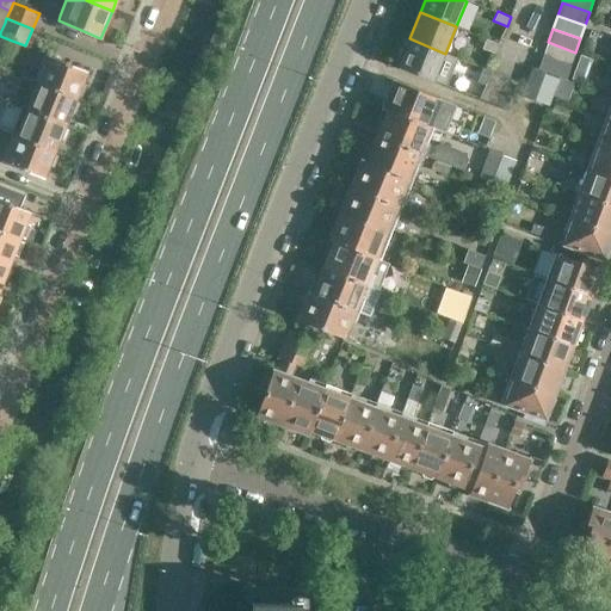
[(409,38),(399,66),(433,80),(437,73),(445,54),(409,38)]
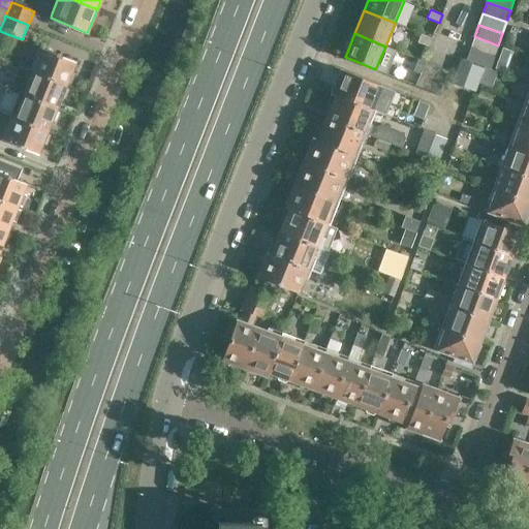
[(417,41),(427,45),(428,45),(431,37),(421,33),(417,41)]
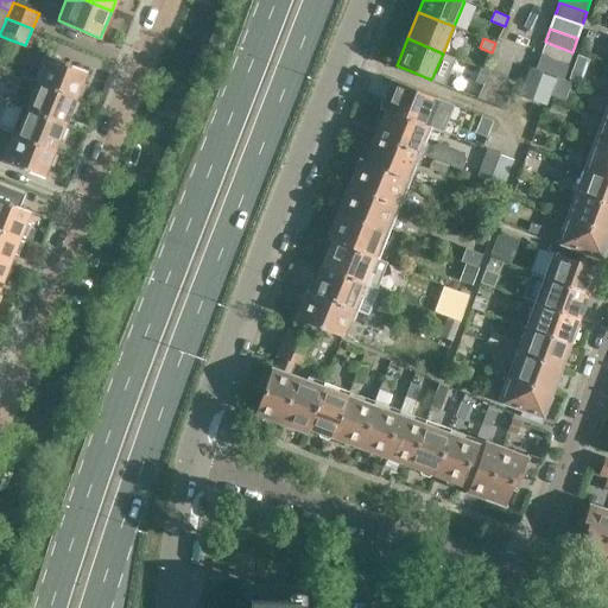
[(545,42),(540,55),(568,65),(572,52),(545,42)]
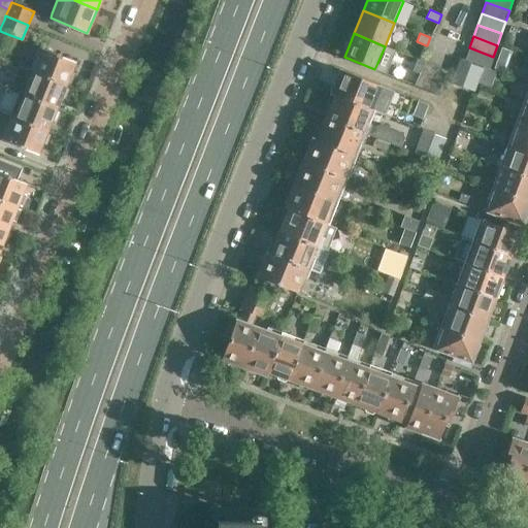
[(29,69),(32,70),(66,84),(75,61),(41,47),(38,45),(29,69)]
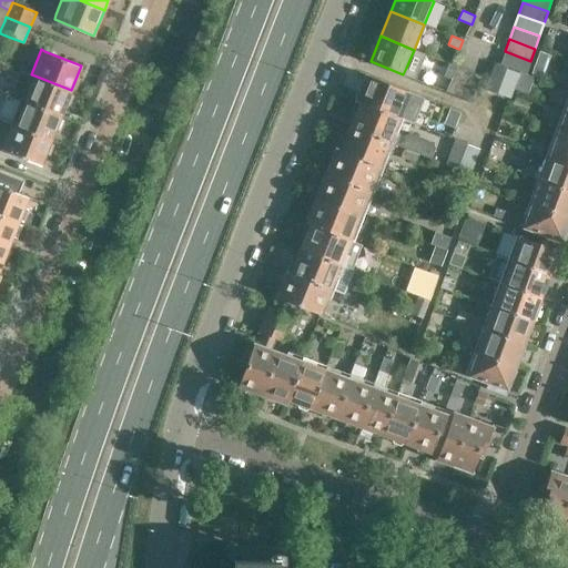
[(530,61),(505,51),(500,64),(519,71),(526,73),(530,61)]
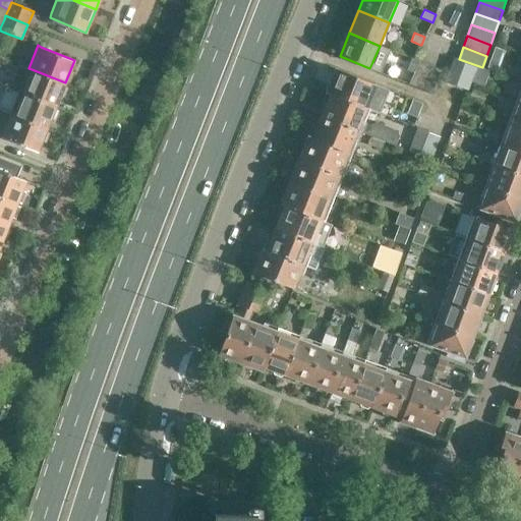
[(504,53),(495,50),(493,50),(487,66),(499,70),(504,53)]
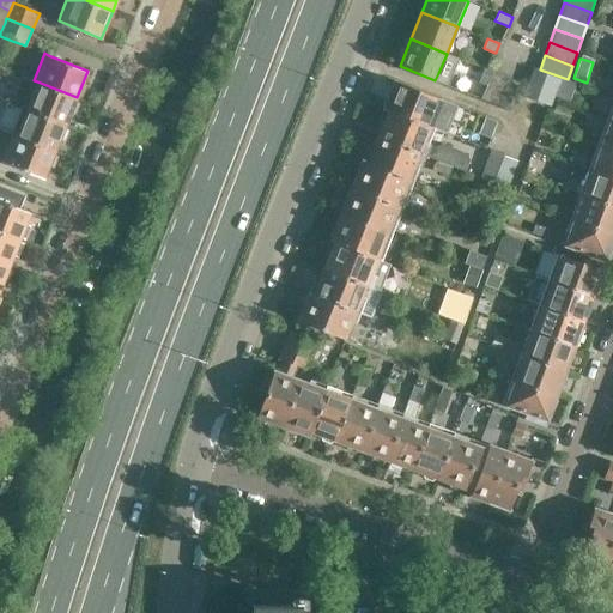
[(487,85),(492,72),(484,68),(478,82),(487,85)]
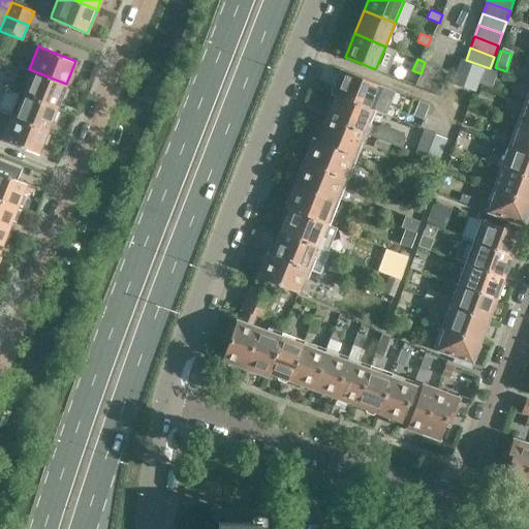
[(460,59),(452,82),(452,83),(463,87),(471,63),(460,59)]
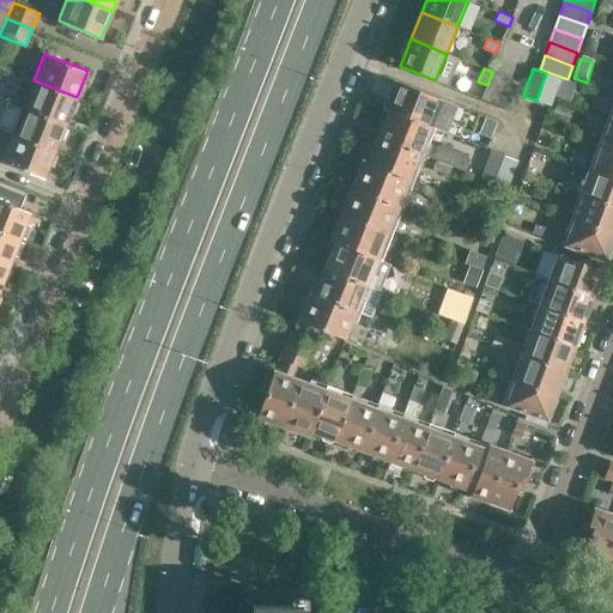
[(481,98),(496,104),(507,77),(492,72),(487,85),(481,98)]
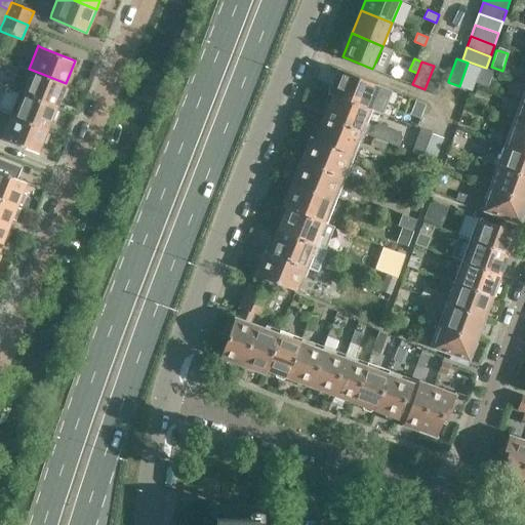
[(468,63),(459,86),(472,90),(474,85),(475,82),(477,78),(481,68),(479,67),(468,63)]
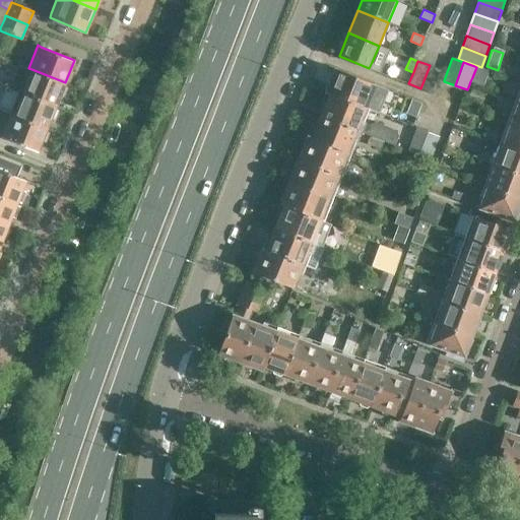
[(430,65),(420,88),(433,92),(441,70),(430,65)]
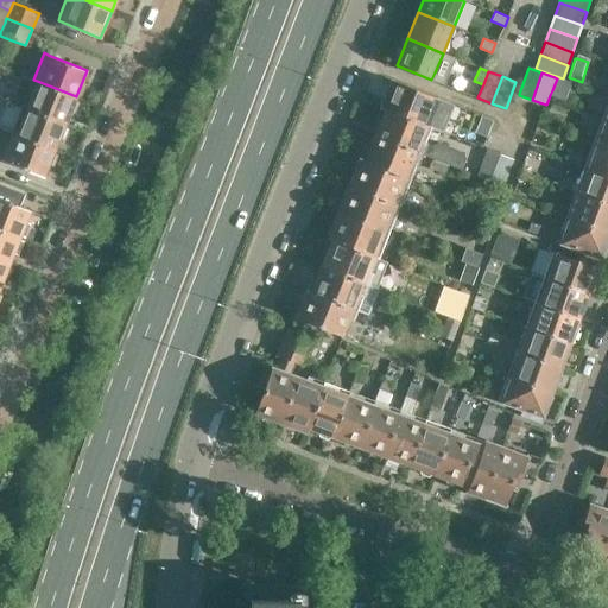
[(552,90),(550,95),(564,100),(570,82),(557,77),(557,78),(552,90)]
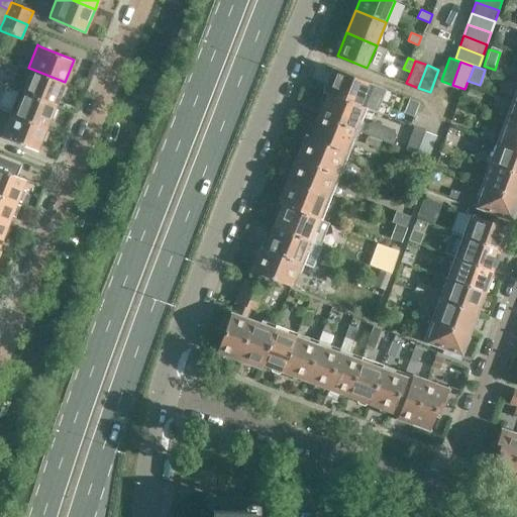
[(3,84),(22,92),(56,104),(65,82),(31,69),(28,68),(22,82),(6,77),(3,84)]
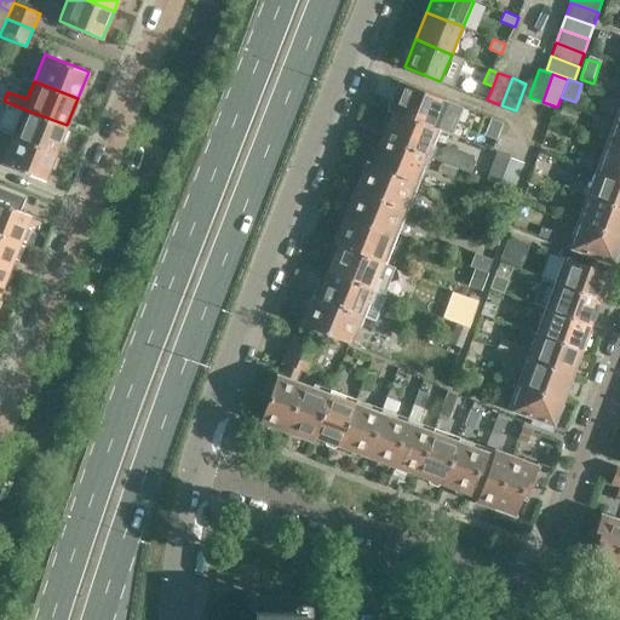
[(400,81),(389,109),(437,130),(446,108),(445,107),(447,101),(400,81)]
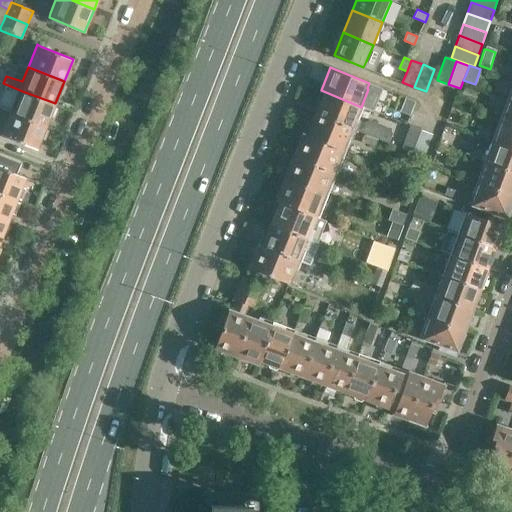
[(0,107),(10,111),(13,113),(46,126),(55,103),(22,91),(19,90),(13,104),(6,101),(6,102),(0,99),(0,107)]
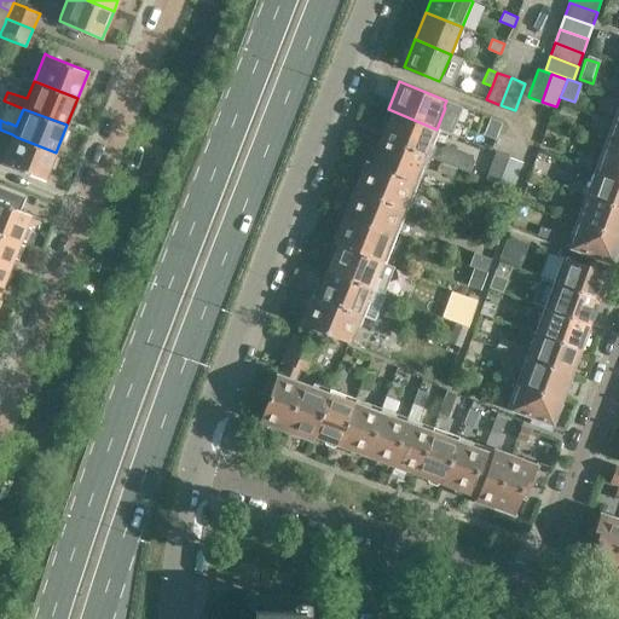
[(386,128),(382,139),(429,157),(435,144),(432,143),(437,129),(388,109),(381,126),(386,128)]
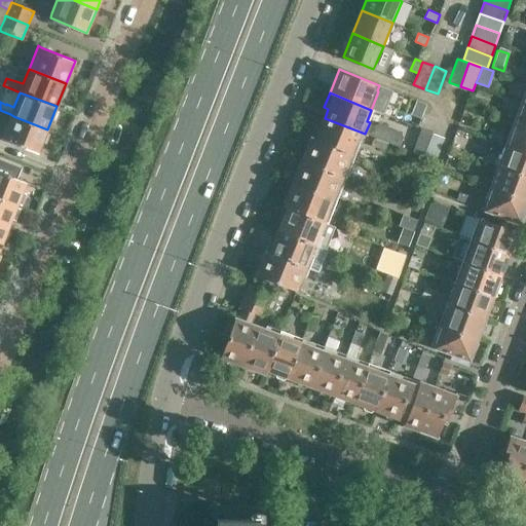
[(500,104),(516,109),(518,101),(503,97),(500,104)]
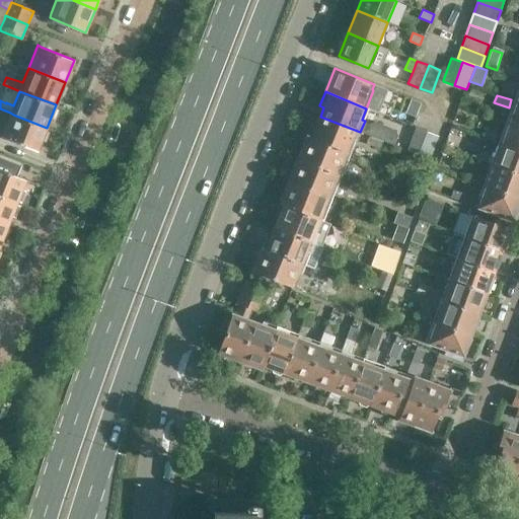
[(518,102),(516,101),(508,123),(518,127),(518,102)]
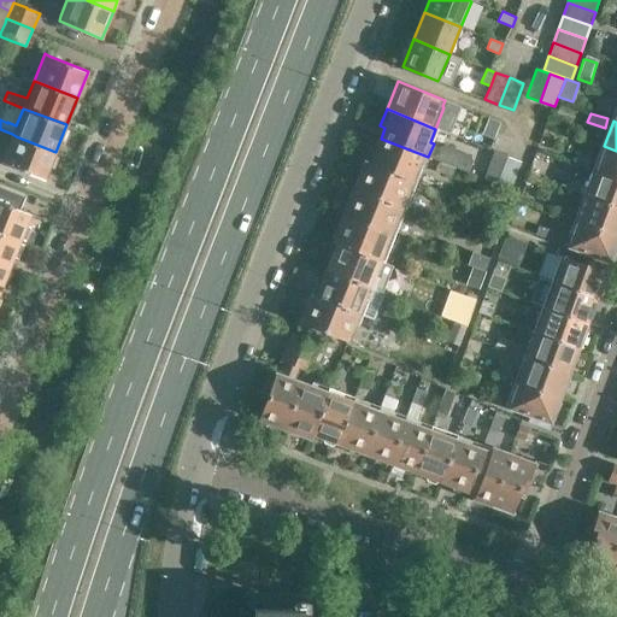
[(1,163),(5,164),(45,180),(56,152),(16,136),(12,134),(1,163)]
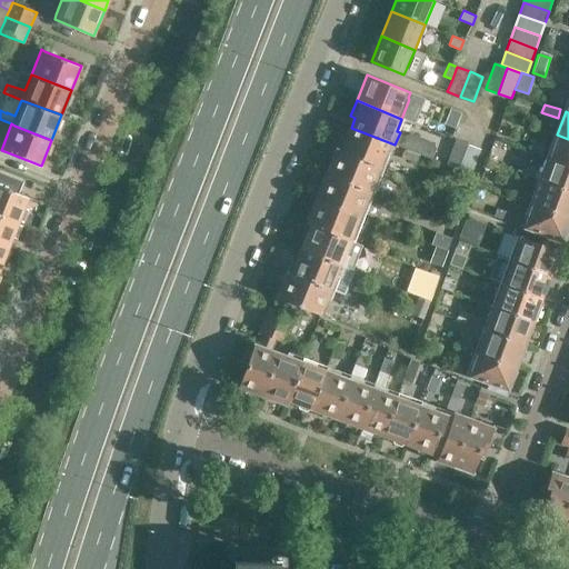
[(343,131),(337,150),(381,169),(387,153),(391,155),(395,145),(351,128),(349,133),(343,131)]
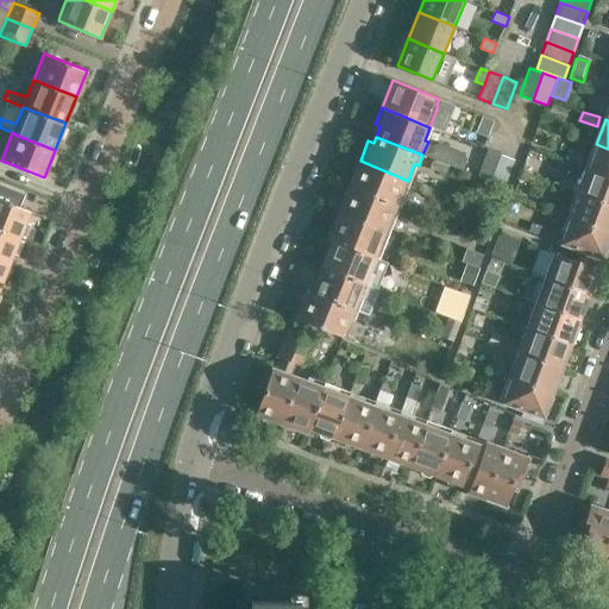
[(608,149),(596,144),(586,169),(608,177),(608,149)]
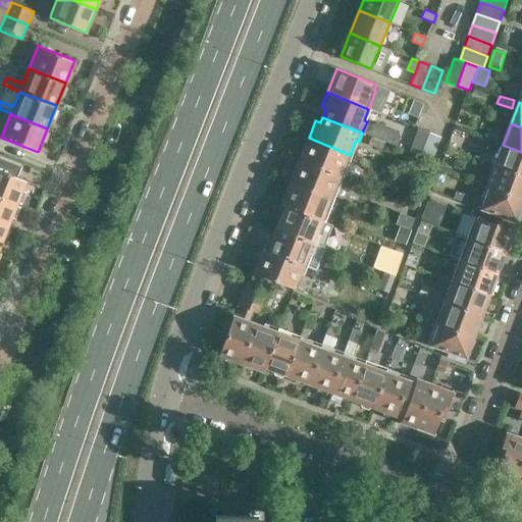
[(372,127),(369,136),(381,140),(384,133),(372,127)]
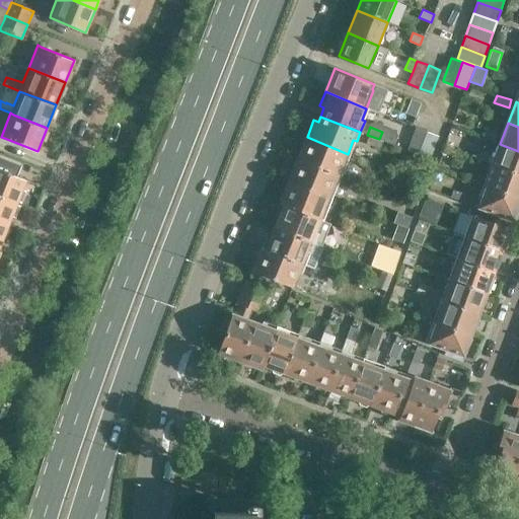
[(427,131),(416,127),(408,151),(419,155),(427,131)]
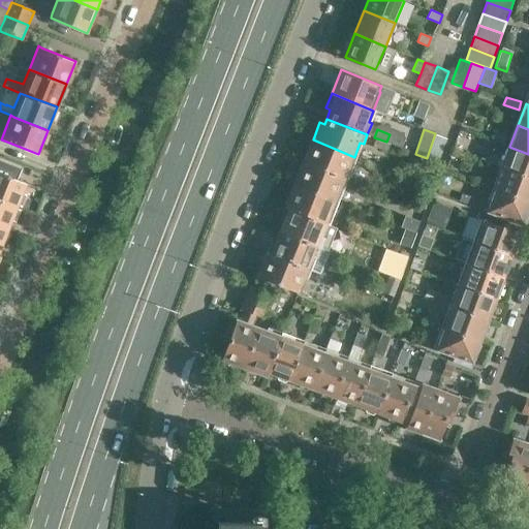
[(492,139),(506,145),(508,137),(494,132),(492,139)]
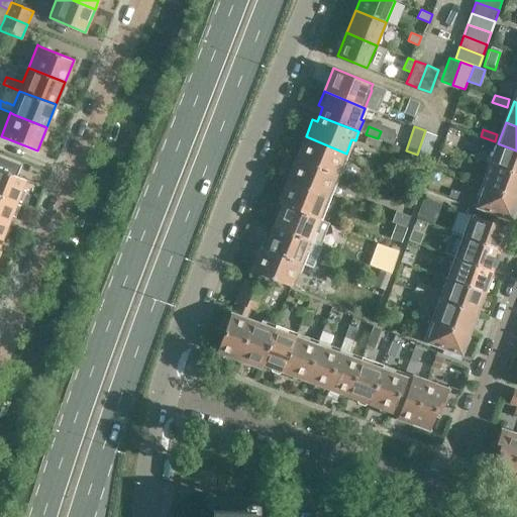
[(425,130),(417,154),(428,158),(436,134),(425,130)]
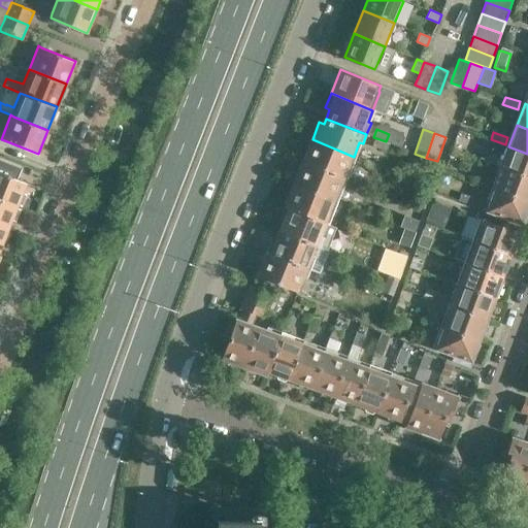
[(373,137),(370,145),(383,150),(386,141),(373,137)]
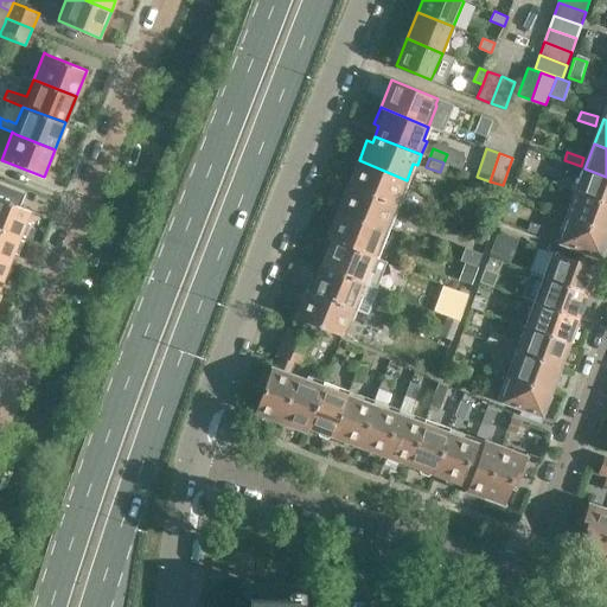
[(359,160),(349,186),(396,205),(407,180),(359,160)]
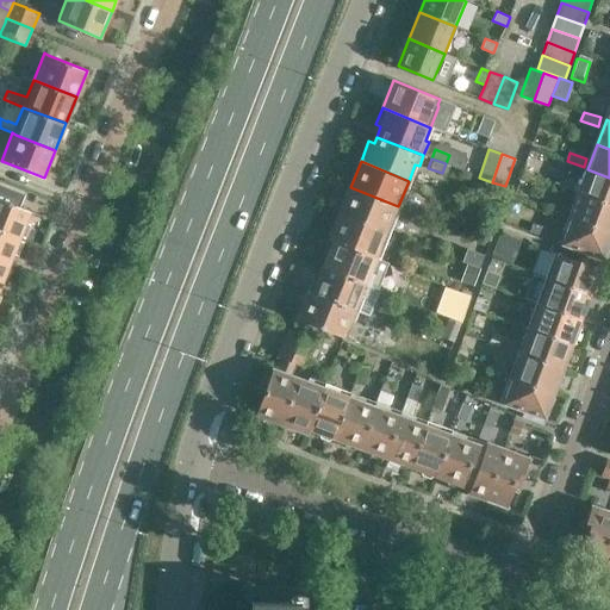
[(609,178),(587,169),(579,194),(609,205),(609,178)]
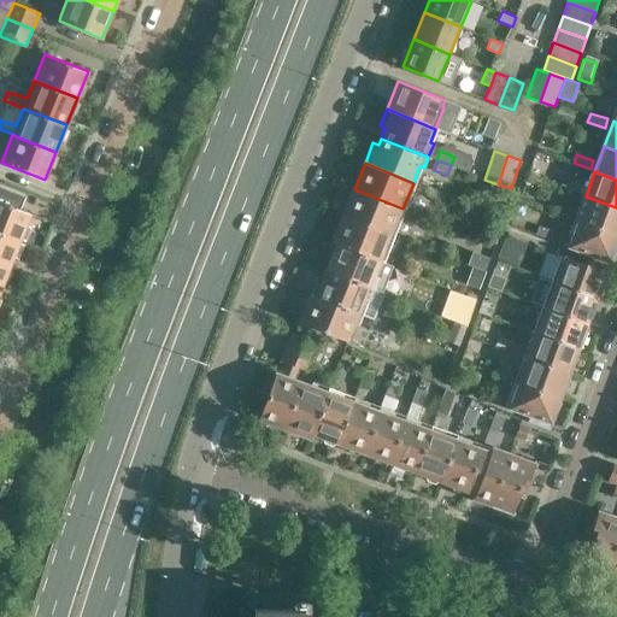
[(564,189),(582,194),(585,186),(568,180),(564,189)]
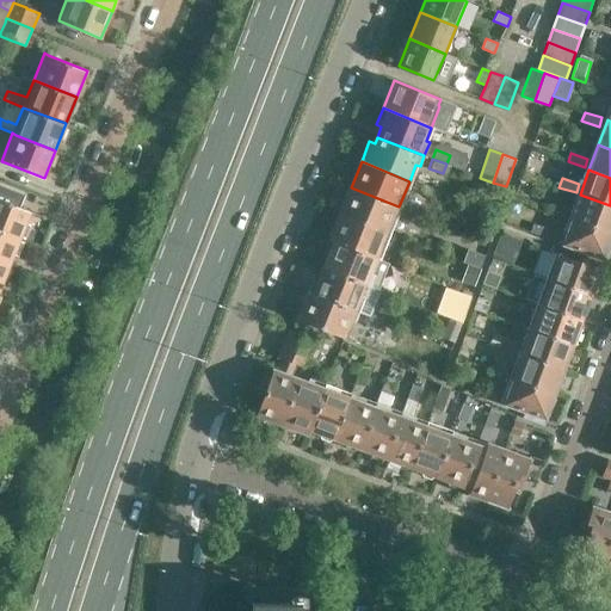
[(423,185),(419,195),(433,201),(437,191),(423,185)]
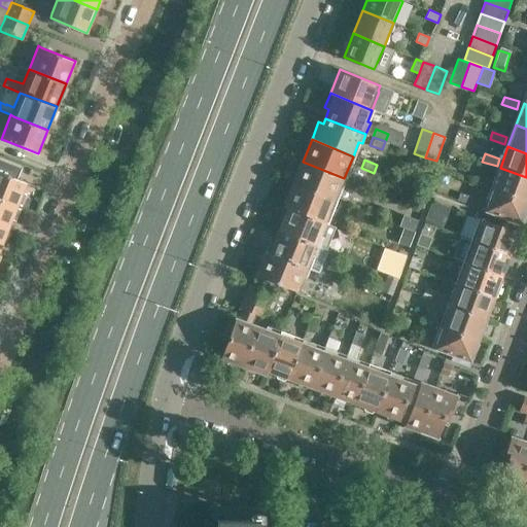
[(303,162),(293,184),(335,201),(344,178),(303,162)]
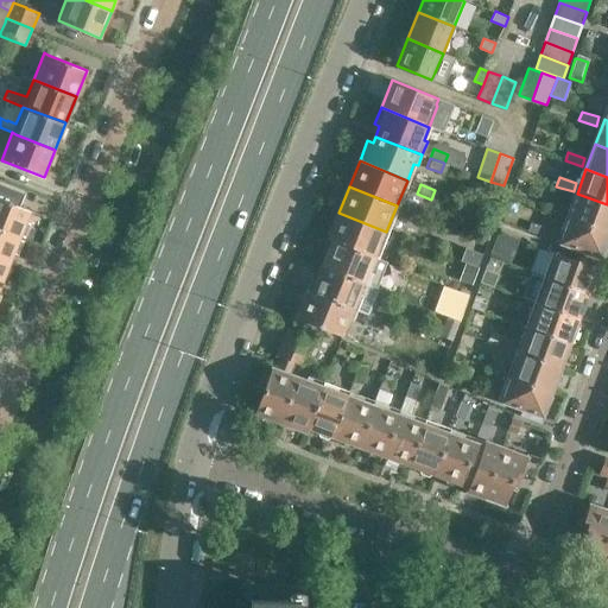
[(607,204),(577,194),(568,217),(607,232),(607,204)]
